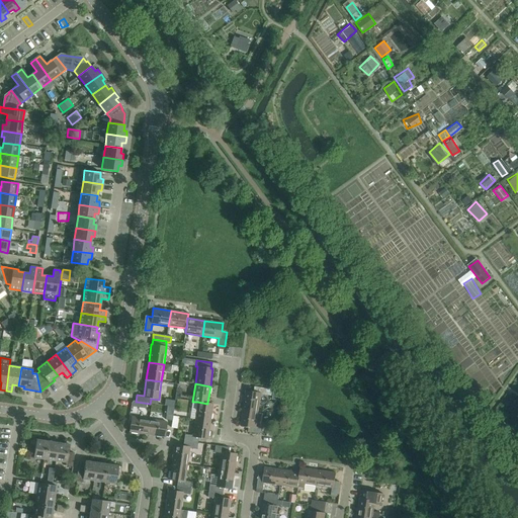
[(243,409),(258,411),(261,395),(271,396),(272,390),(254,386),(254,392),(246,391),(243,409)]
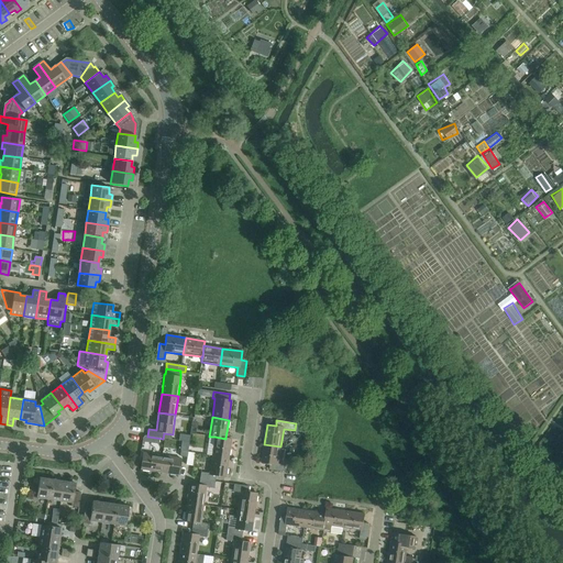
[(214,437),(212,455),(229,459),(231,439),(225,438),(225,439),(214,437)]
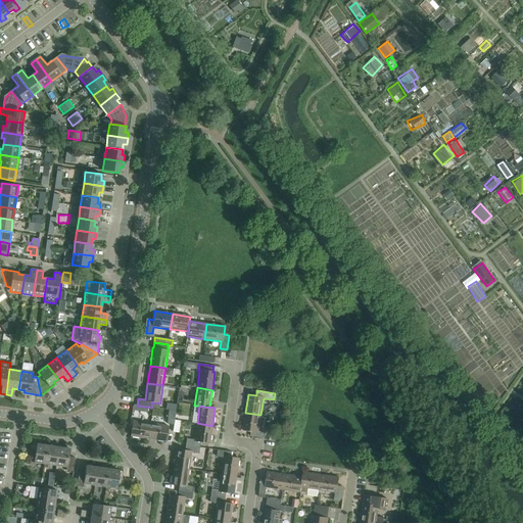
[(260,415),(245,413),(243,430),(251,431),(250,436),(265,438),(266,432),(258,431),(260,415)]
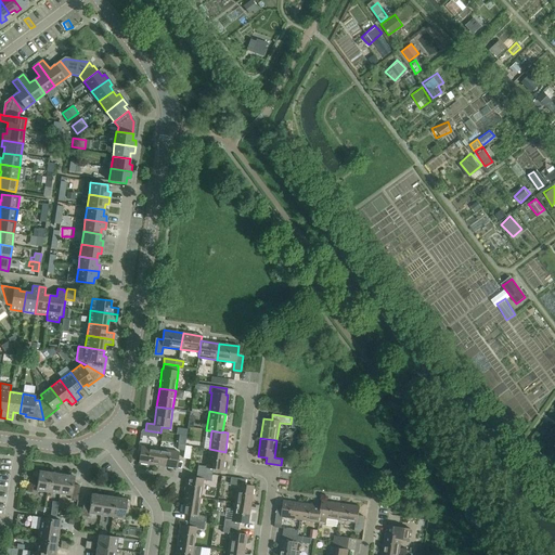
[(157,465),(159,449),(141,447),(138,463),(157,465)]
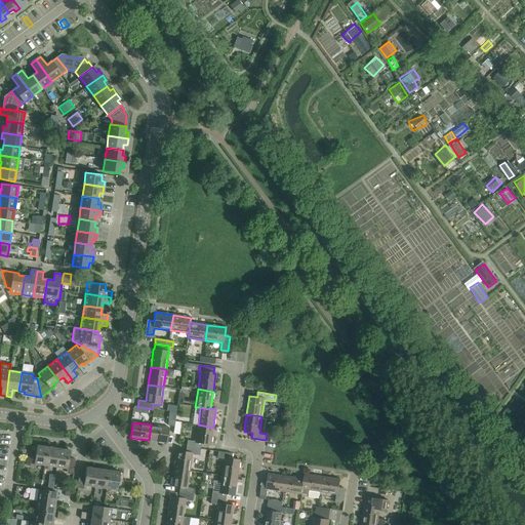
[(169,428),(151,425),(149,440),(166,443),(169,428)]
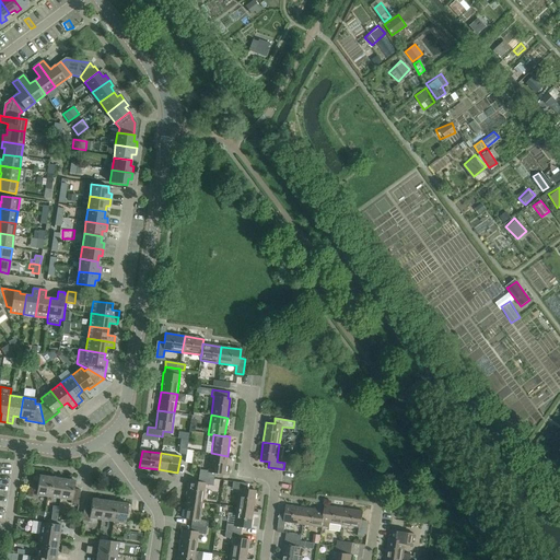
[(199,469),(199,477),(213,479),(214,474),(224,475),(228,456),(211,453),(208,471),(199,469)]
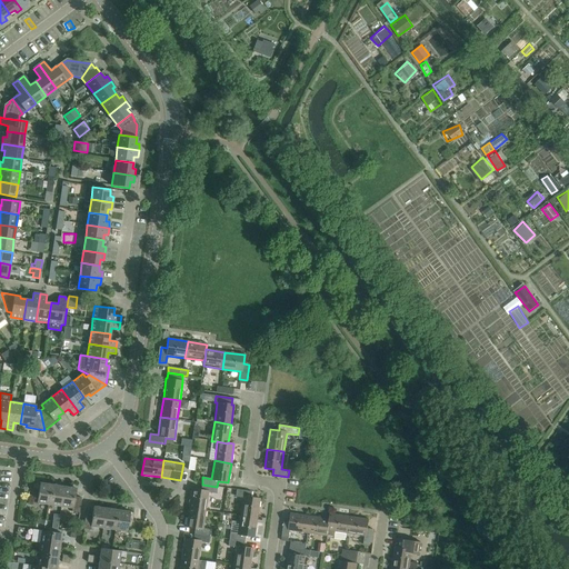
[(558,486),(557,487),(566,492),(568,487),(568,482),(562,478),(562,479),(559,477),(553,483),(558,486)]
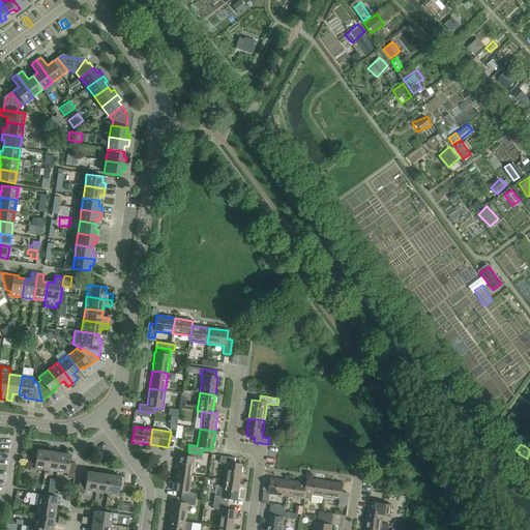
[(46,470),(48,451),(33,449),(32,457),(35,457),(34,468),(46,470)]
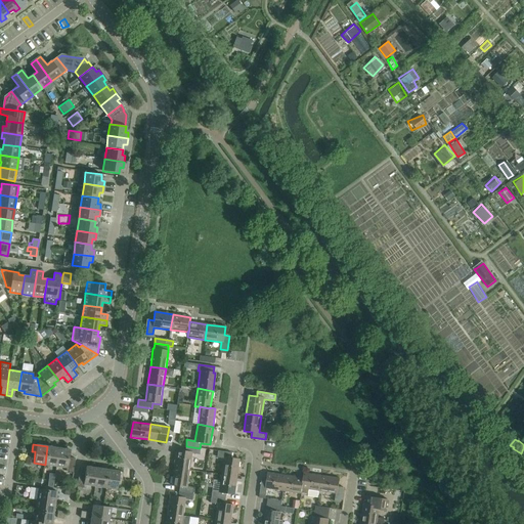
[(58,448),(47,446),(45,465),(56,467),(58,448)]
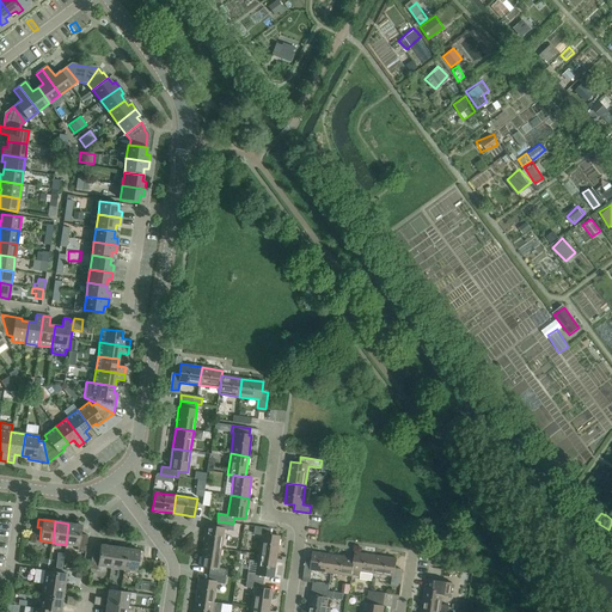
[(206,525),(203,546),(221,549),(224,530),(232,531),(233,524),(218,521),(216,527),(206,525)]
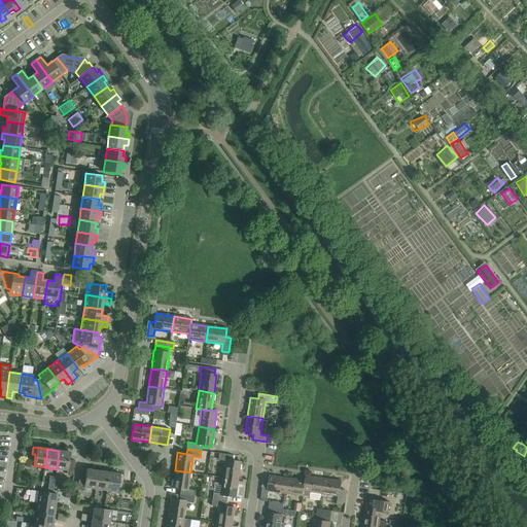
[(59,451),(57,469),(67,470),(66,473),(73,476),(75,461),(69,460),(70,453),(59,451)]
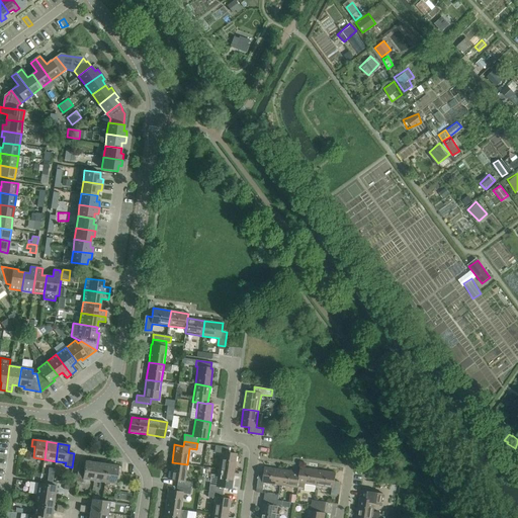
[(229,447),(216,446),(214,452),(221,453),(219,469),(234,471),(237,453),(228,452),(229,447)]
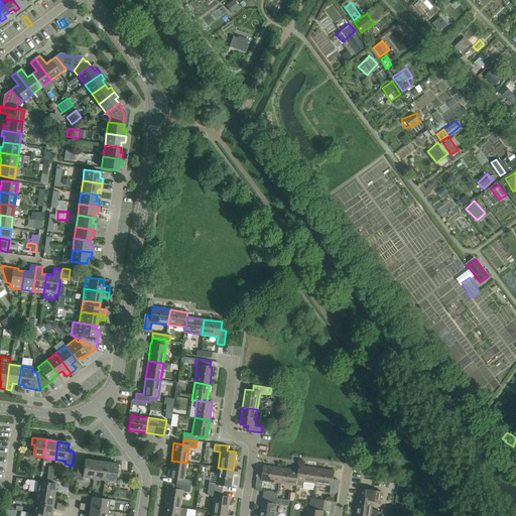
[(78,466),(76,480),(83,481),(83,478),(93,479),(96,462),(85,460),(84,467),(78,466)]
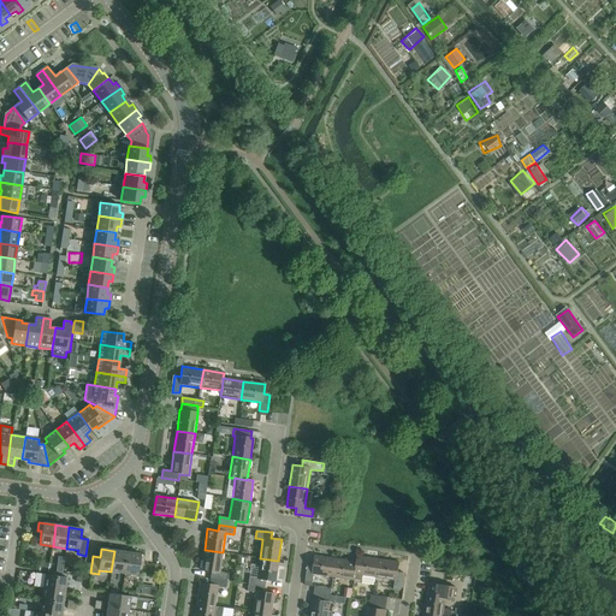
[(223,552),(205,550),(201,572),(211,573),(211,579),(226,581),(227,573),(219,572),(223,552)]
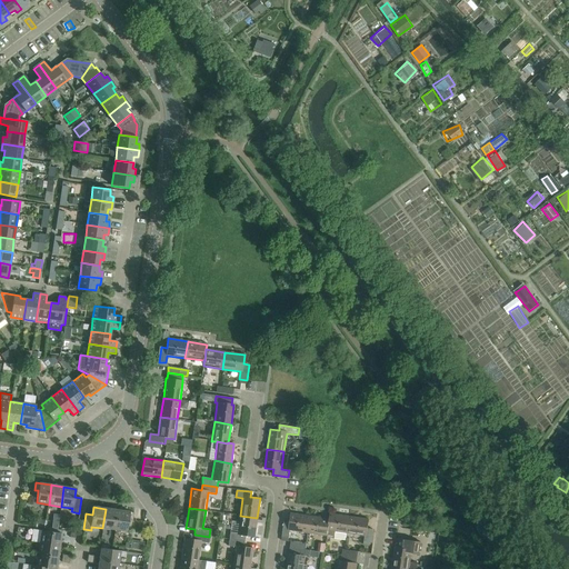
[(118,510),(106,509),(102,528),(115,530),(118,510)]
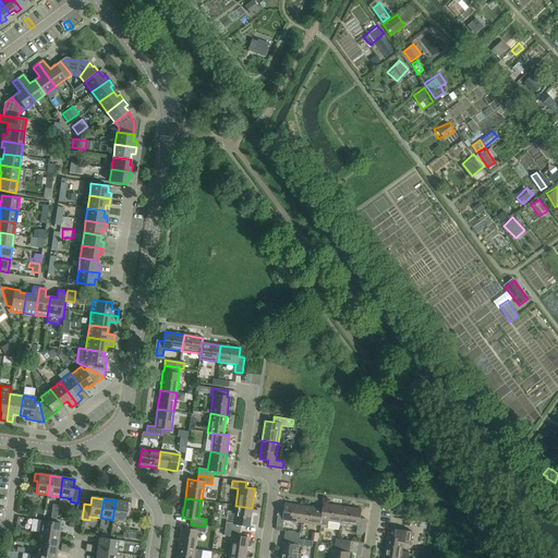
[(116,500),(112,520),(124,522),(126,509),(130,510),(131,502),(116,500)]
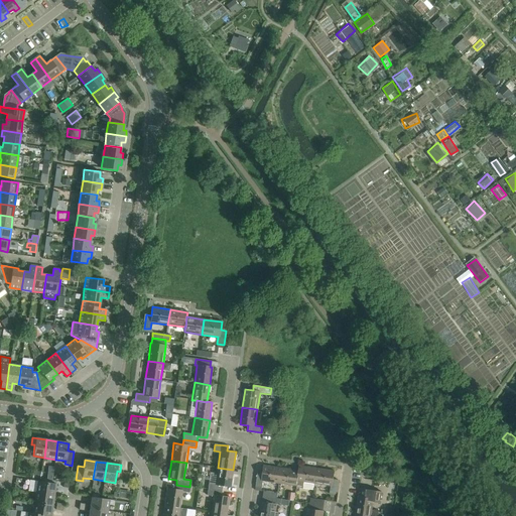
[(279,483),(281,468),(263,466),(262,474),(257,473),(255,487),(262,488),(263,481),(279,483)]
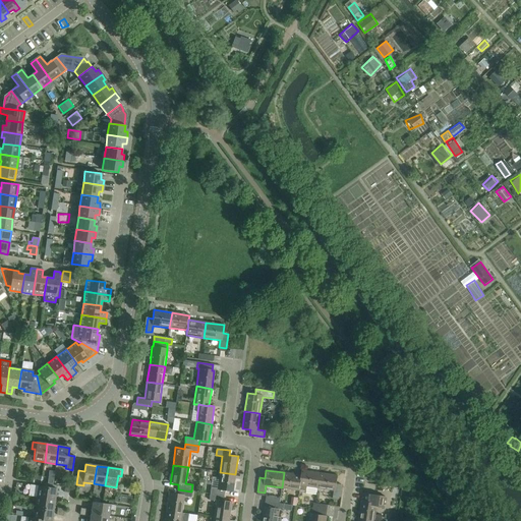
[(302,470),(301,475),(300,485),(299,490),(306,491),(307,486),(317,488),(320,473),(302,470)]
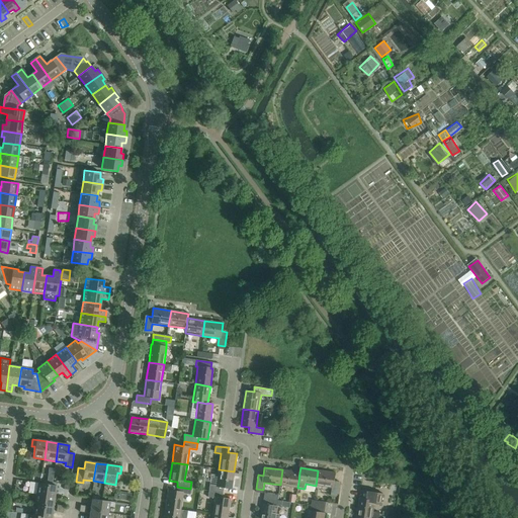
[(234,471),(219,469),(217,486),(209,485),(208,491),(223,493),(223,488),(231,490),(234,471)]
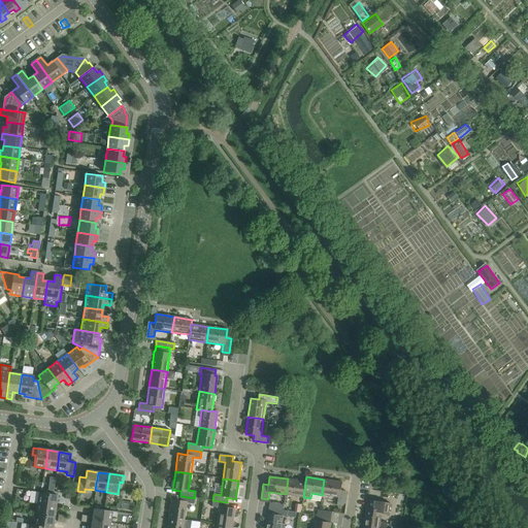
[(288,479),(286,494),(303,497),(304,492),(305,482),(288,479)]
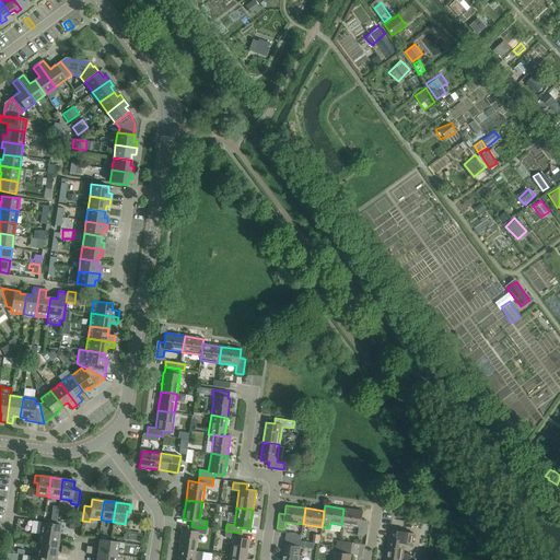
[(343,509),(341,525),(359,527),(358,535),(364,536),(366,521),(362,520),(363,511),(343,509)]
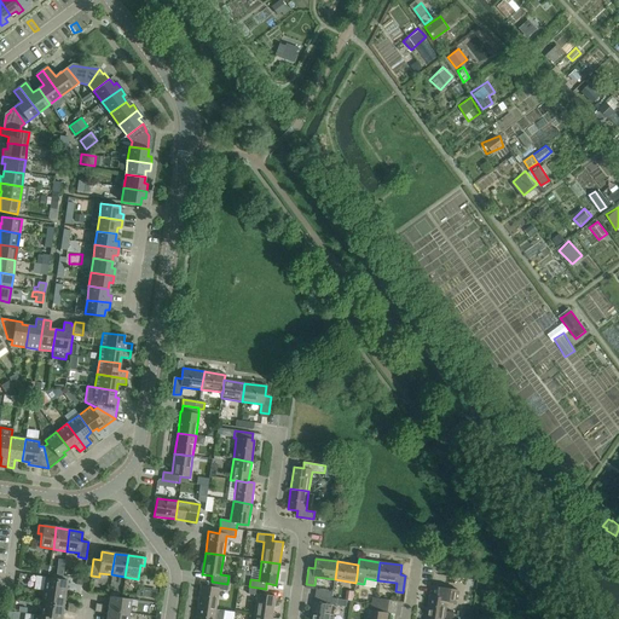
[(40,565),(39,573),(48,574),(50,566),(40,565)]
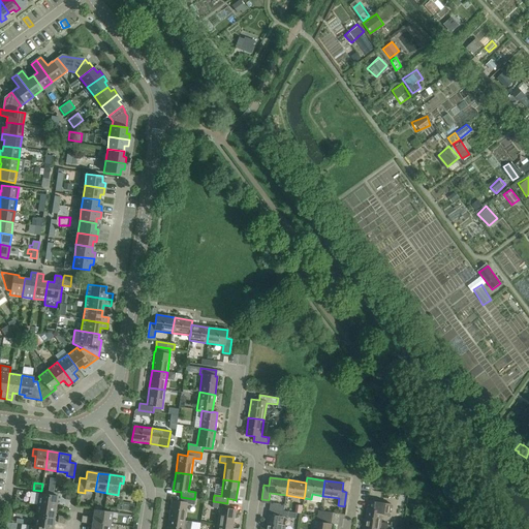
[(28,504),(35,504),(36,492),(29,491),(28,504)]
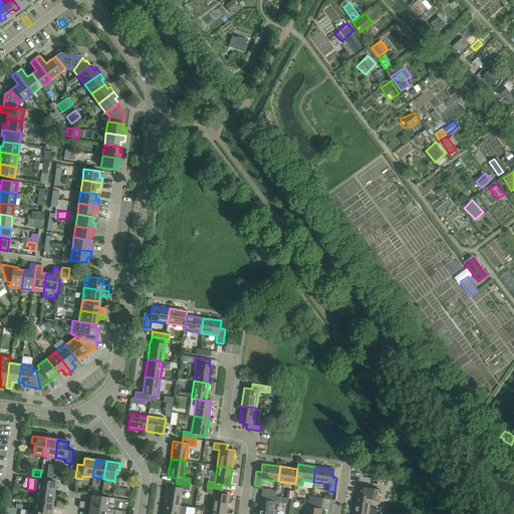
[(37,479),(36,490),(53,493),(56,479),(43,477),(42,480),(37,479)]
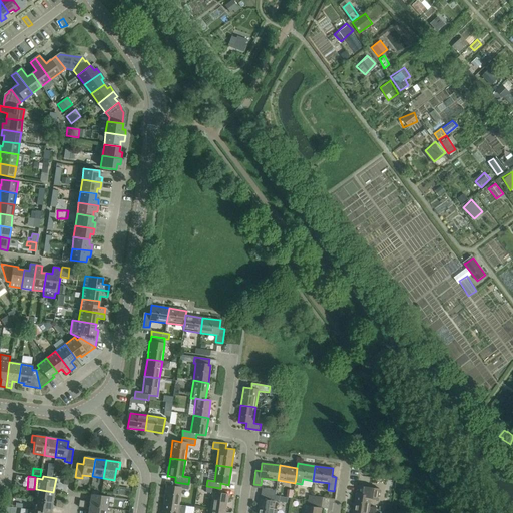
[(188,484),(175,482),(174,486),(166,485),(163,503),(178,505),(181,489),(187,490),(188,484)]
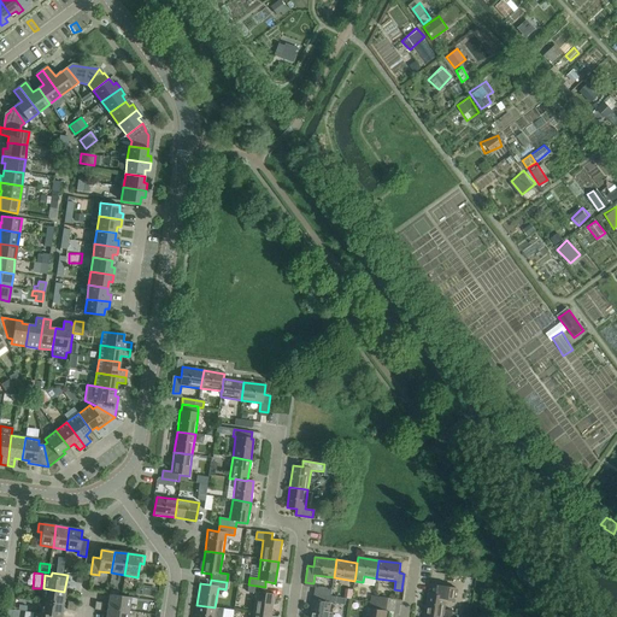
[(265,587),(248,585),(247,592),(256,593),(252,613),(270,616),(274,594),(264,593),(265,587)]
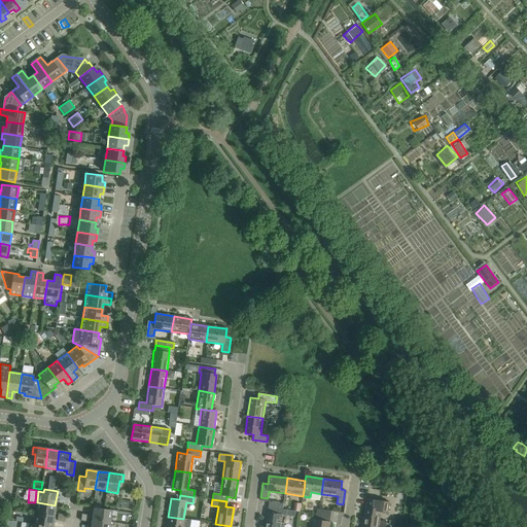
[(37,502),(35,514),(54,517),(55,505),(37,502)]
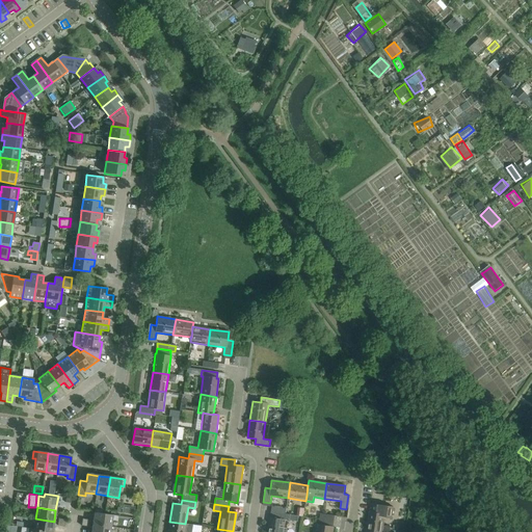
[(393,510),(378,508),(377,513),(369,511),(367,530),(380,531),(389,531),(390,527),(383,526),(384,515),(392,516),(393,510)]
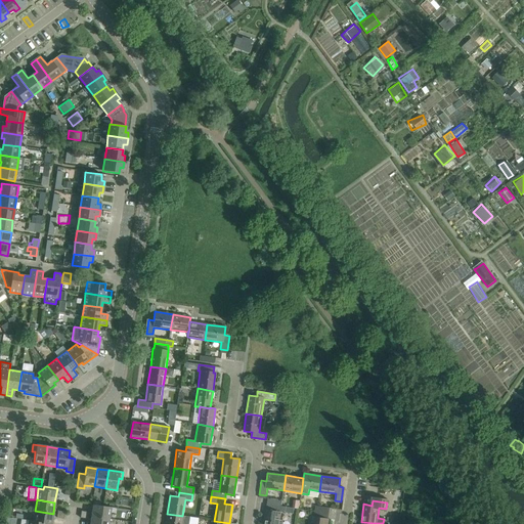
[(93,501),(91,516),(110,519),(112,508),(99,506),(100,503),(93,501)]
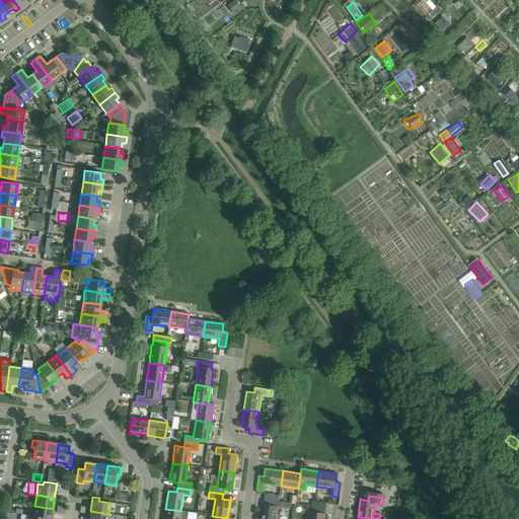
[(264,505),(261,518),(276,518),(279,507),(282,508),(283,502),(279,502),(265,500),(264,505)]
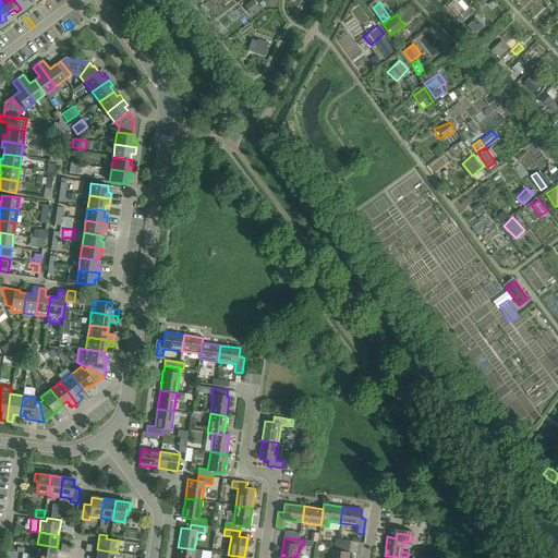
[(31,555),(50,557),(55,557),(57,547),(37,544),(36,555),(31,555)]
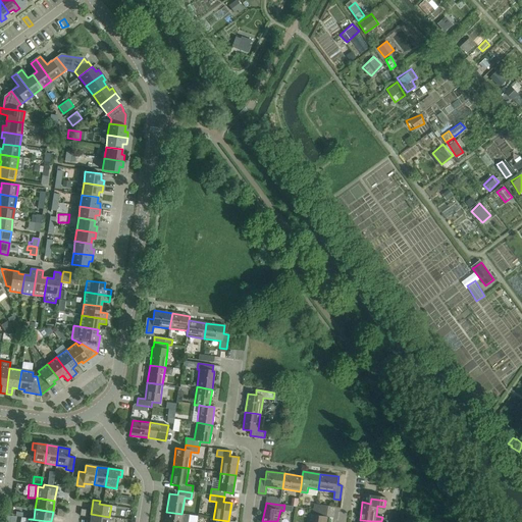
[(312,515),(310,521),(326,521),(327,517),(326,517),(327,512),(314,510),(313,515),(312,515)]
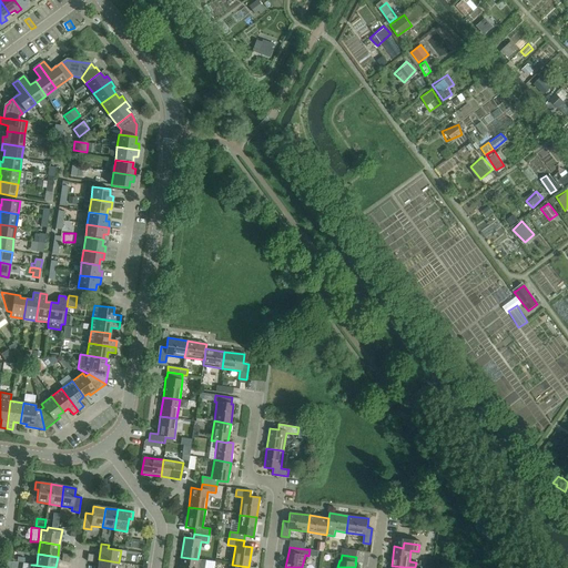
[(198,559),(181,557),(179,567),(203,567),(205,560),(198,559)]
